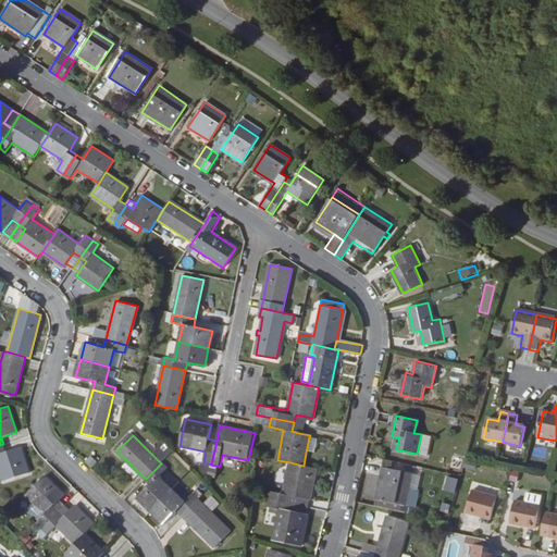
[(313,454),(317,440),(309,437),(306,453),(313,454)]
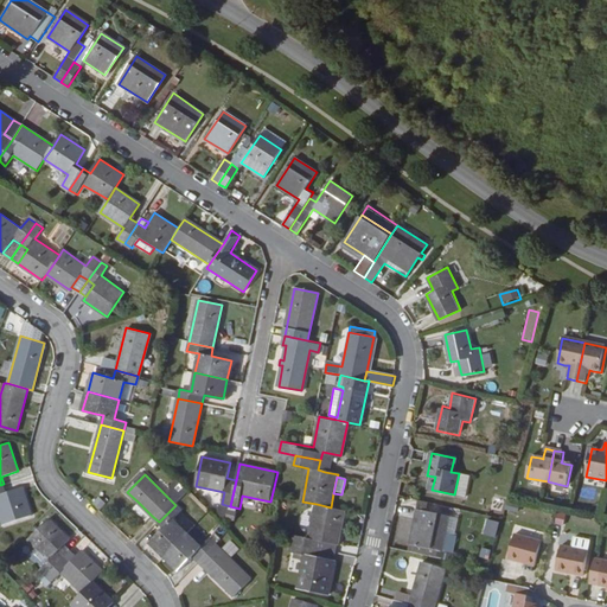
[(33,515),(24,486),(6,492),(4,484),(0,485),(0,511),(4,524),(33,515)]
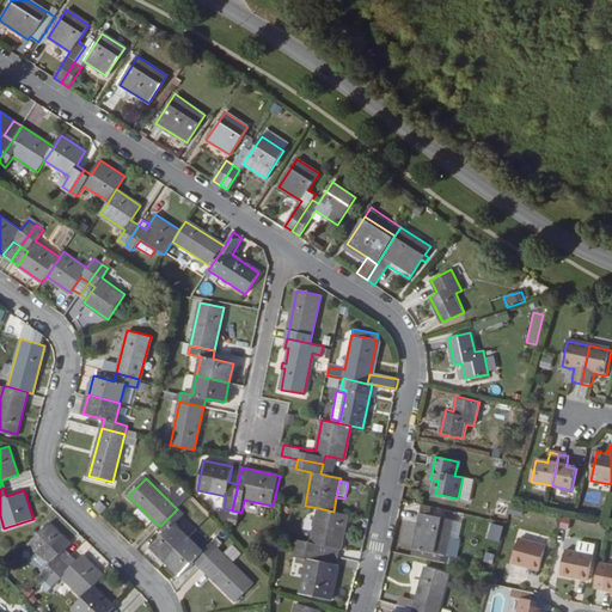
[(244,510),(256,514),(258,507),(246,503),(244,510)]
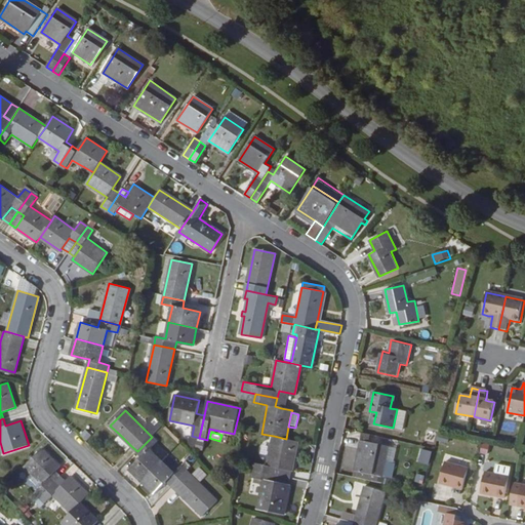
[(388,445),(390,437),(362,432),(361,440),(388,445)]
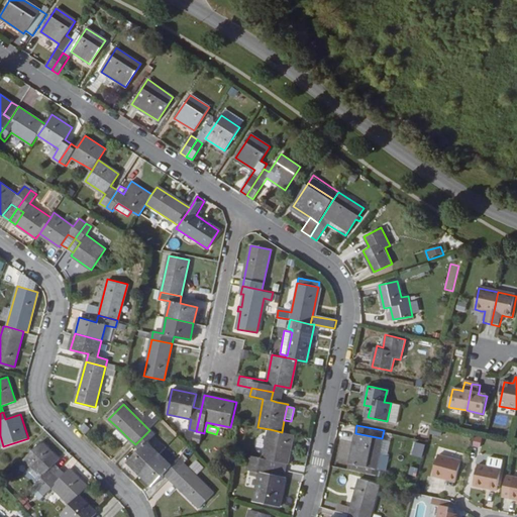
[(129,439),(117,427),(113,431),(125,443),(129,439)]
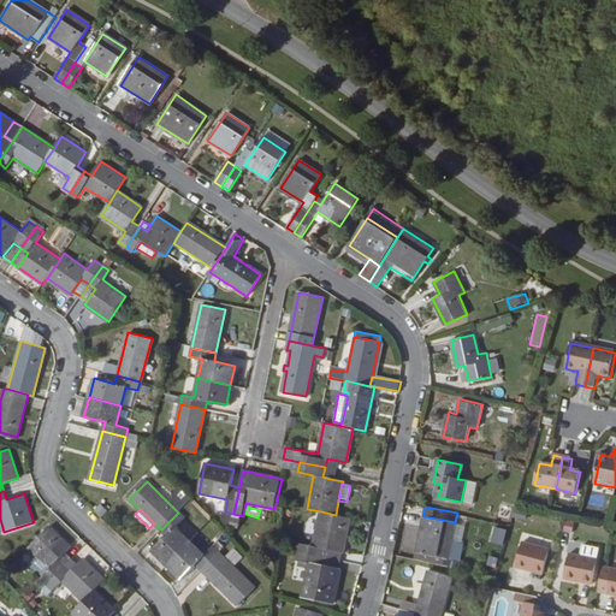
[(344,551),(350,517),(336,515),(321,511),(315,545),(300,542),(297,551),(321,556),(324,548),(344,551)]
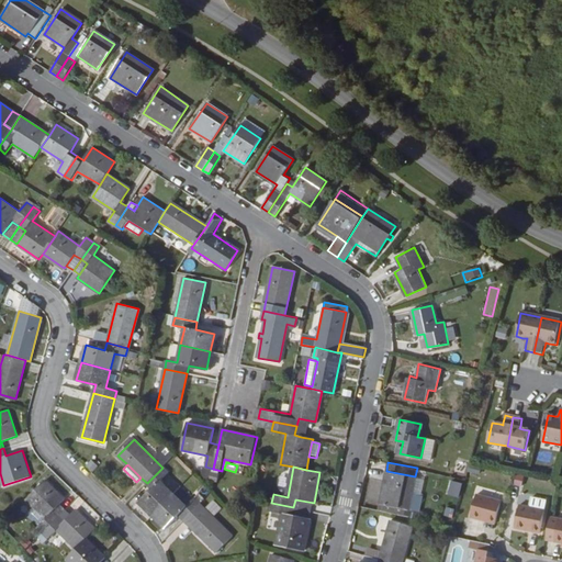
[(153,515),(173,493),(161,481),(169,473),(163,468),(147,483),(153,490),(139,503),(153,515)]
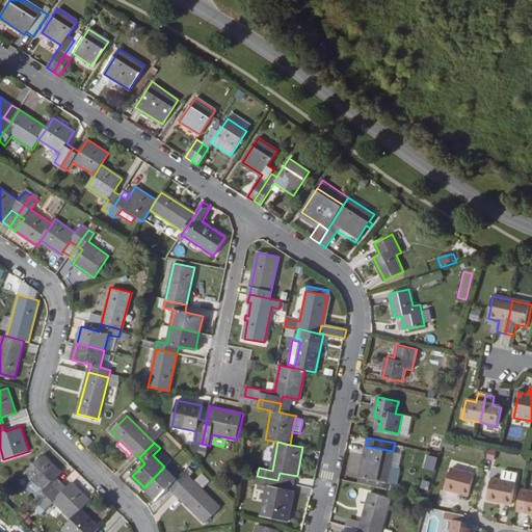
[(388,481),(393,451),(366,446),(360,475),(388,481)]
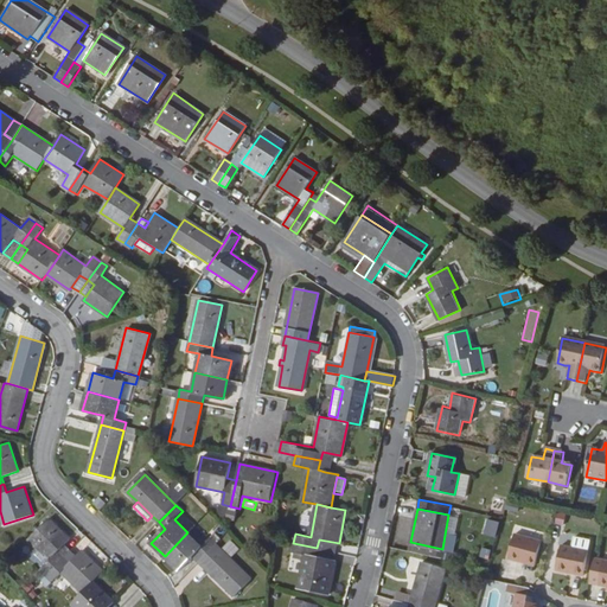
[(496,540),(500,523),(489,519),(484,536),(496,540)]
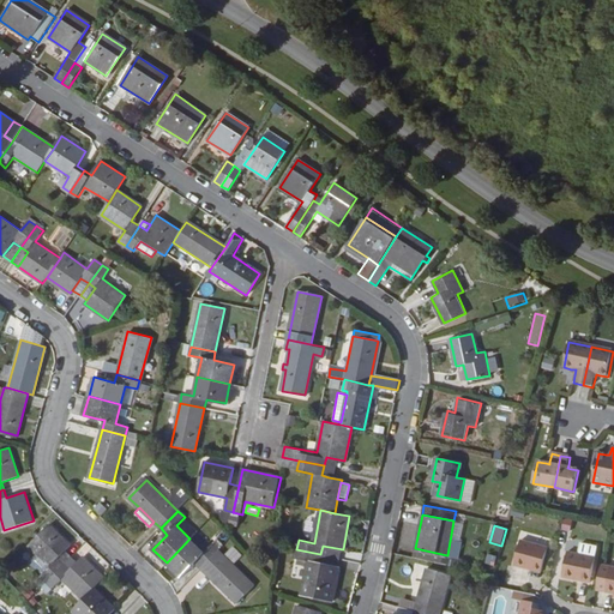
[(64,552),(70,545),(50,527),(30,547),(36,554),(49,566),(41,575),(34,582),(40,589),(47,582),(64,564),(58,558),(64,552)]
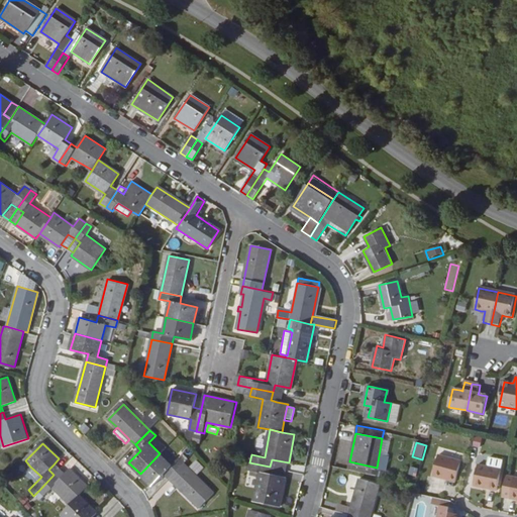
[(170,478),(184,463),(179,457),(172,464),(160,453),(140,474),(151,485),(165,473),(170,478)]
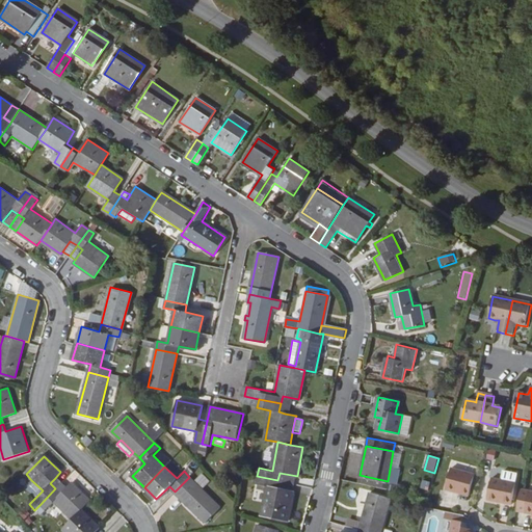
[(451,469),(445,490),(469,497),(475,475),(451,469)]
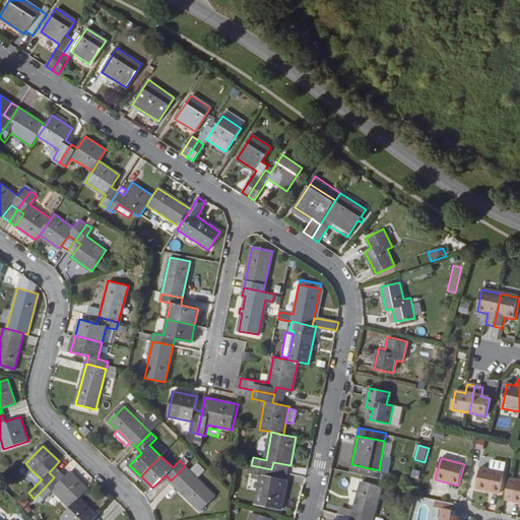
[(288,472),(290,465),(273,462),(271,469),(288,472)]
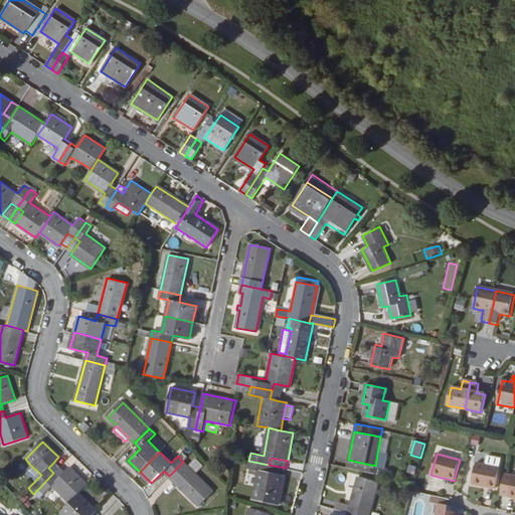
[(279,504),(285,476),(268,472),(269,465),(248,461),(247,468),(261,471),(254,499),(279,504)]
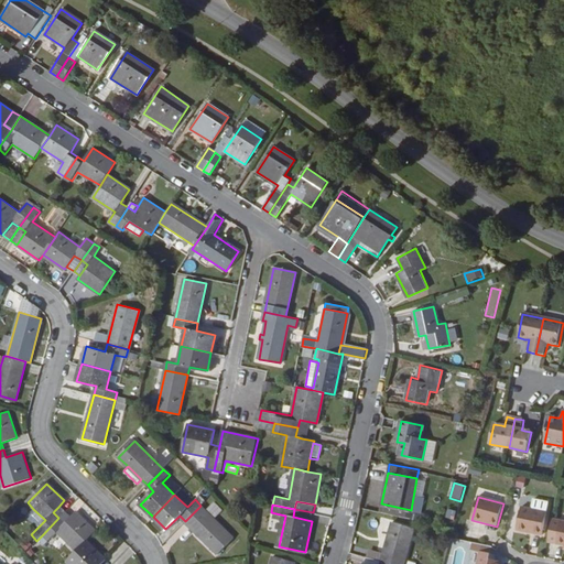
[(235,538),(201,506),(185,521),(218,553),(235,538)]
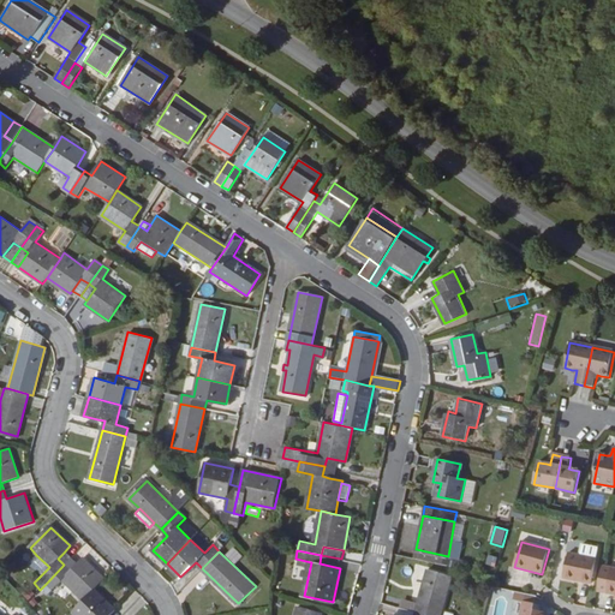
[(64,565),(70,559),(64,553),(58,559),(64,565)]
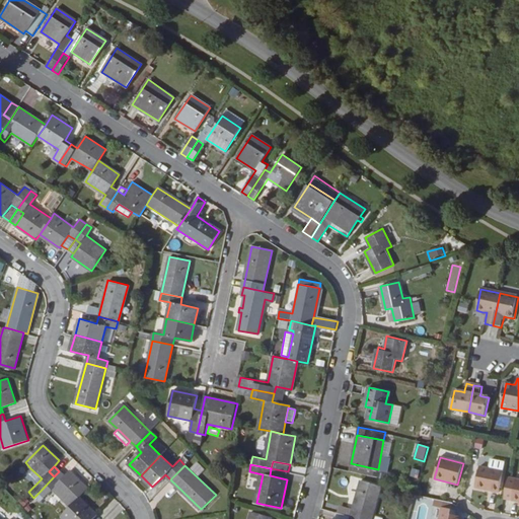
[(479,467),(474,489),(498,494),(503,472),(479,467)]
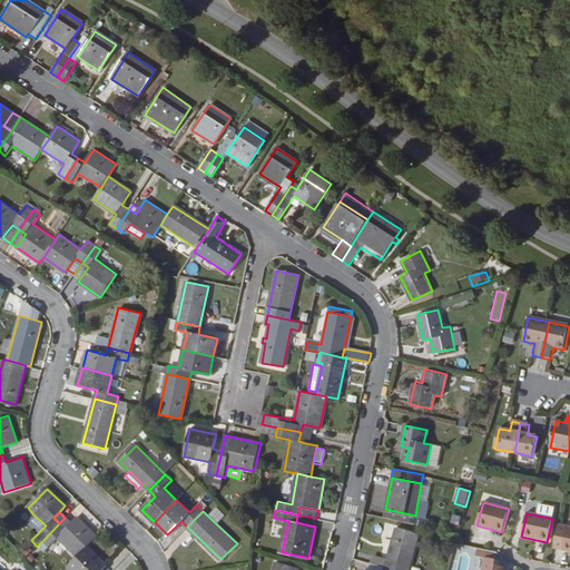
[(46,526),(33,514),(28,520),(28,523),(38,533),(46,526)]
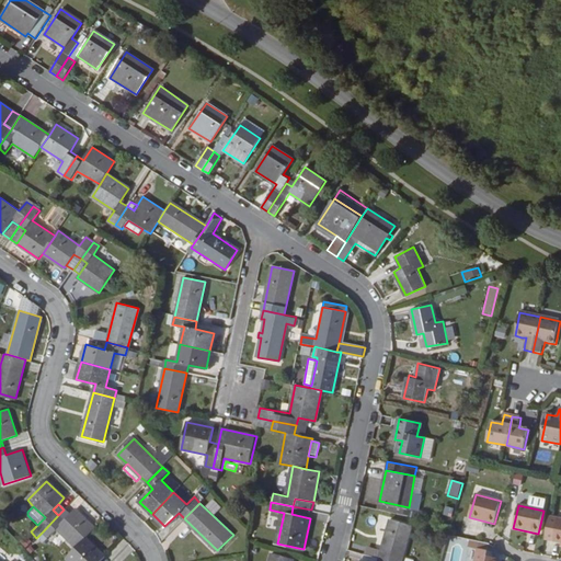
[(310,518),(311,510),(293,506),(292,514),(310,518)]
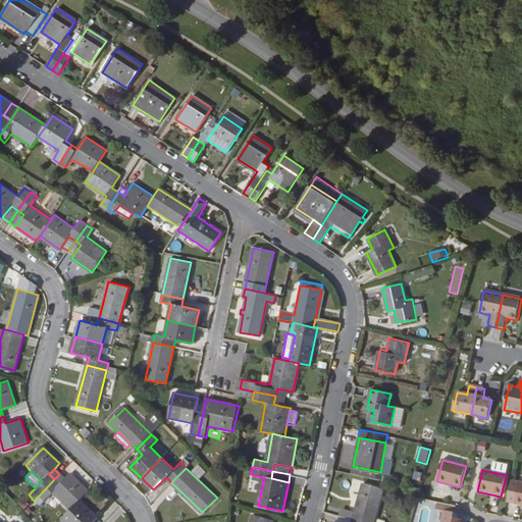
[(80,500),(88,491),(70,474),(65,479),(60,485),(54,479),(40,494),(45,500),(53,491),(71,509),(80,500)]
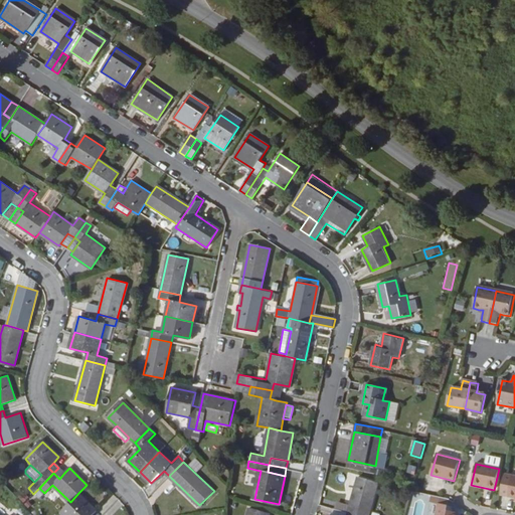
[(64,473),(58,468),(53,473),(59,479),(64,473)]
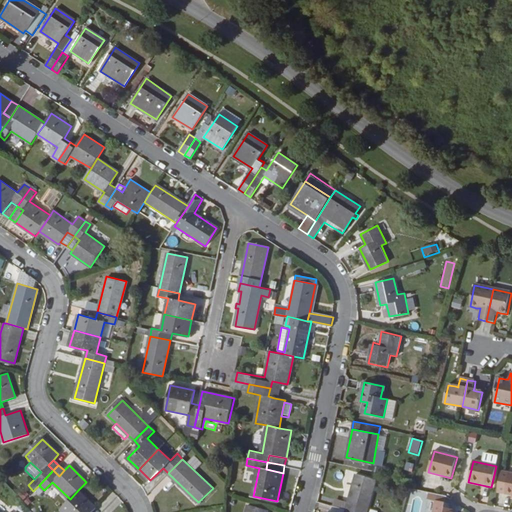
[(505,493),(509,473),(501,471),(497,492),(505,493)]
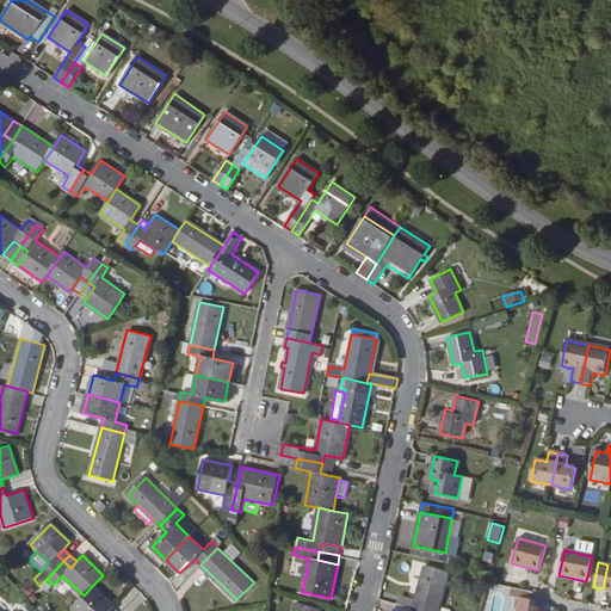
[(426,610),(437,610),(448,572),(425,565),(415,598),(413,608),(426,610)]
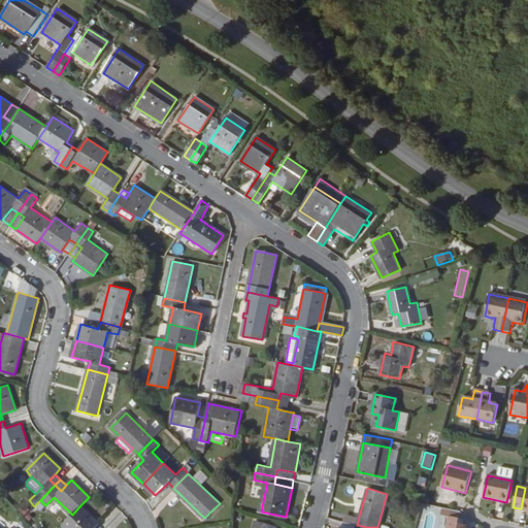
[(92,527),(93,527),(98,523),(80,505),(72,515),(62,524),(66,527),(92,527)]
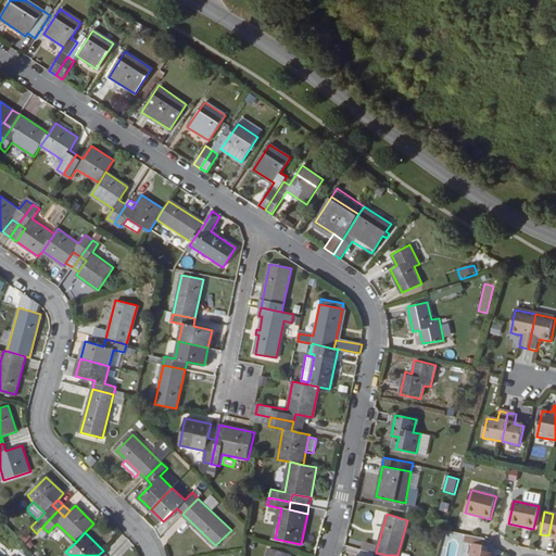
[(467,536),(466,544),(485,546),(487,540),(467,536)]
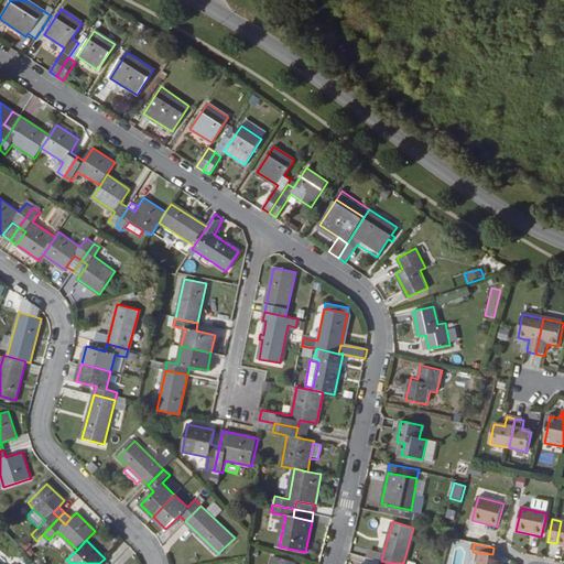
[(381,561),(383,552),(368,548),(366,556),(381,561)]
